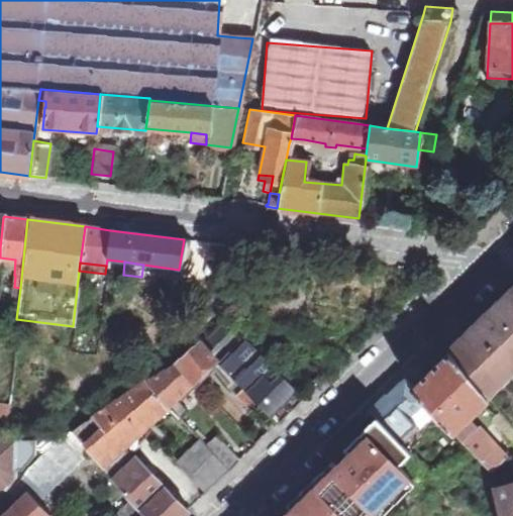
[(512,288),(451,348),(448,351),(448,354),(488,399),(512,374),(512,288)]
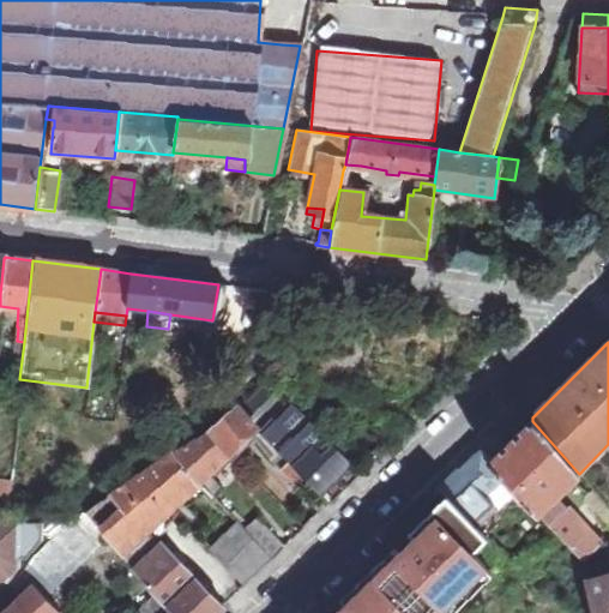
[(321,498),(327,504),(360,473),(288,398),(269,378),(236,407),(255,427),(288,461),(305,480),(321,498)]
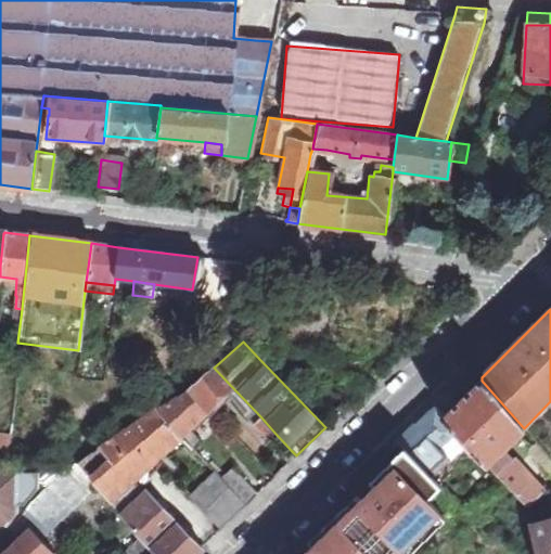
[(231,386),(214,368),(190,388),(189,389),(207,409),(231,386)]
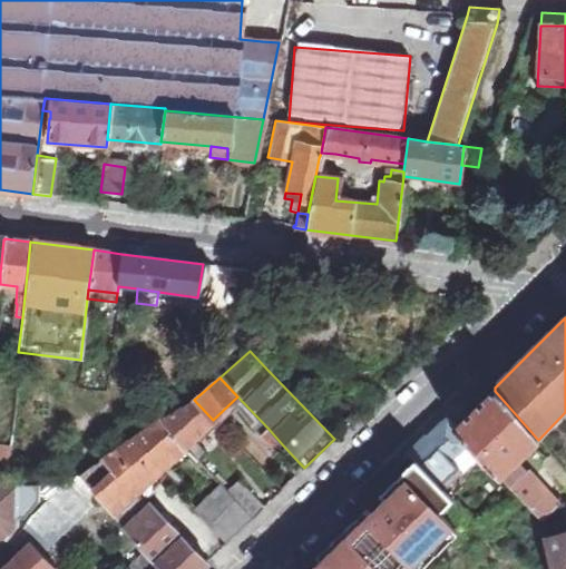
[(498,477),(513,463),(538,440),(495,391),(454,428),(452,428),(466,443),(478,457),(498,477)]
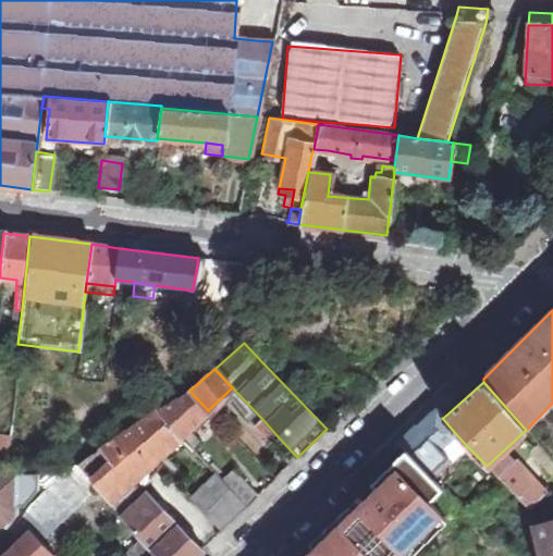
[(208,410),(189,391),(155,410),(177,439),(193,454),(200,446),(186,432),(208,410)]
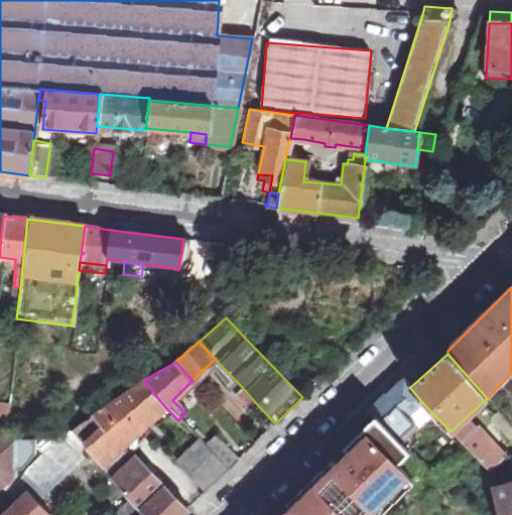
[(164,406),(143,380),(69,430),(87,452),(102,469),(118,454),(120,456),(126,449),(122,444),(164,406)]
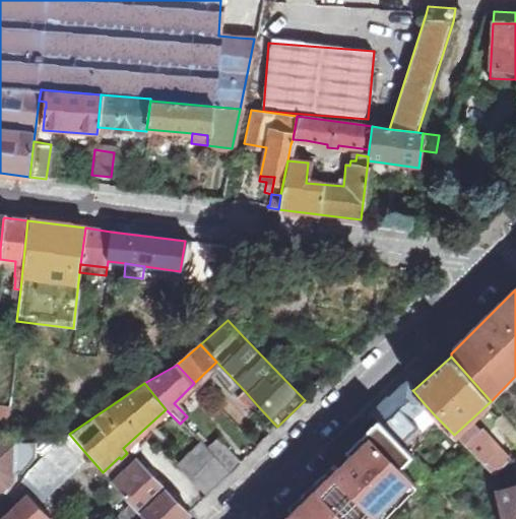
[(408,419),(425,404),(412,390),(413,390),(406,383),(388,399),(388,398),(386,400),(387,400),(383,403),(382,403),(383,404),(374,412),(373,411),(372,413),(380,422),(404,448),(413,440),(408,435),(415,428),(408,419)]
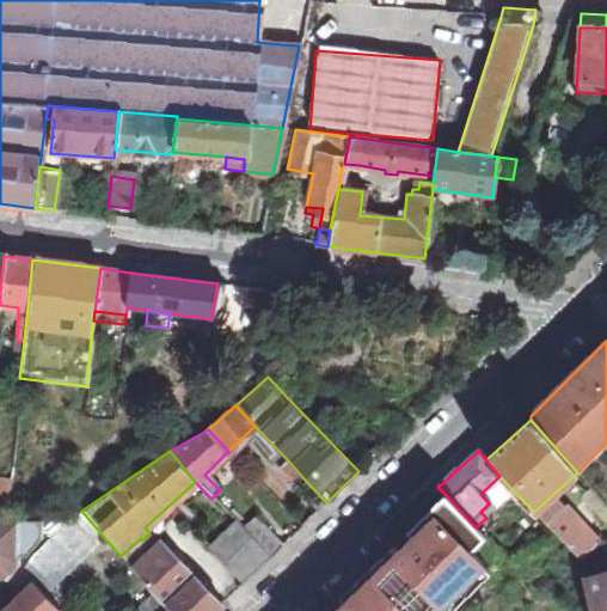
[(294,487),(304,478),(287,459),(277,469),(294,487)]
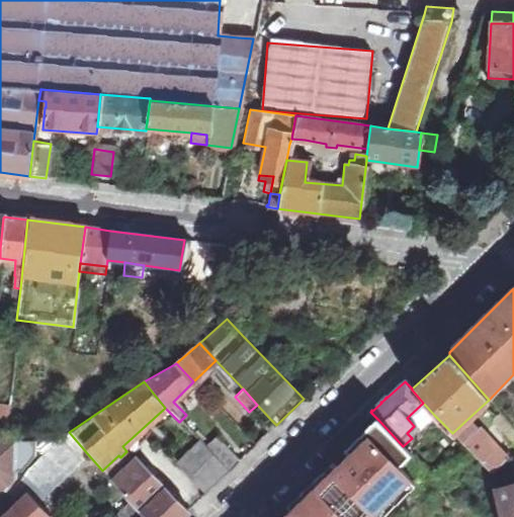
[(427,422),(434,415),(423,403),(407,418),(414,426),(422,418),(427,422)]
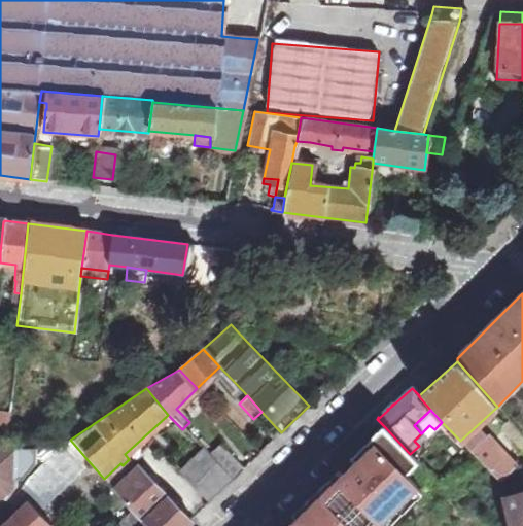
[(494,430),(522,465),(522,464),(522,439),(520,435),(503,415),(498,419),(501,423),(494,430)]
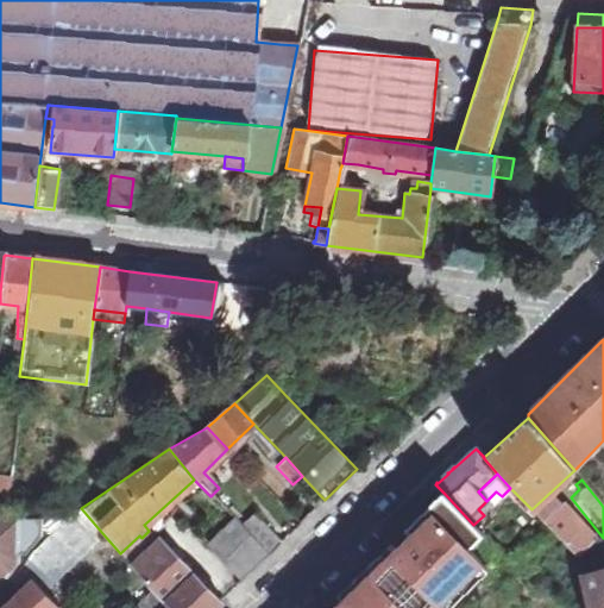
[(315,509),(325,500),(319,494),(315,497),(314,496),(308,502),(315,509)]
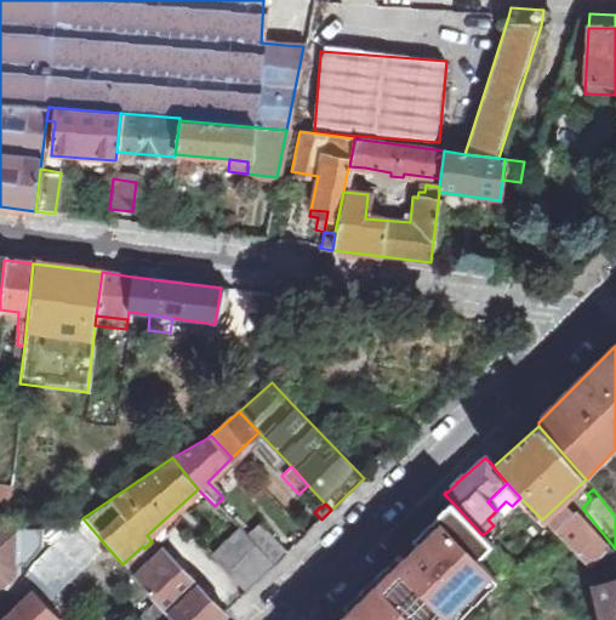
[(494,547),(483,535),(454,504),(331,619),(440,619),(489,574),(478,563),(494,547)]
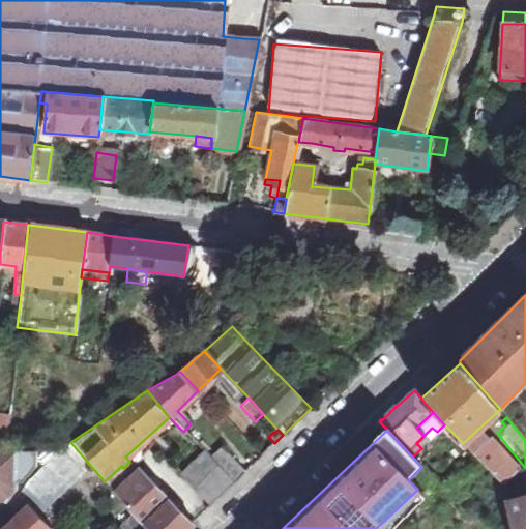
[(476,431),(463,443),(499,482),(514,469),(488,442),(476,431)]
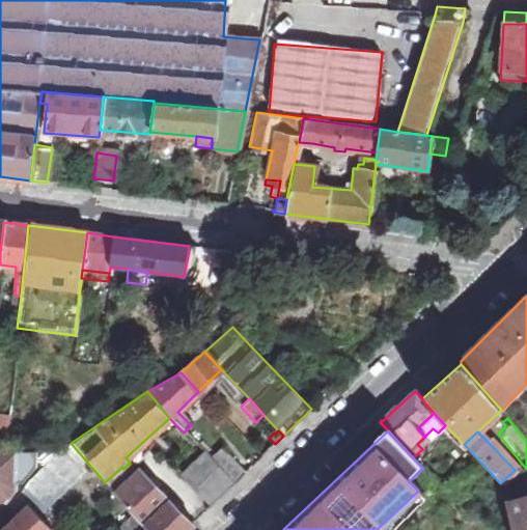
[(16,495),(37,517),(57,495),(89,465),(71,443),(66,446),(60,450),(47,462),(34,471),(28,477),(16,495)]
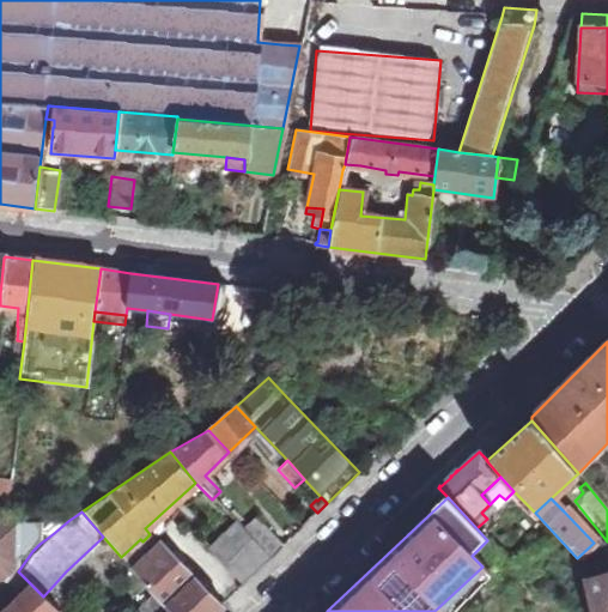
[(242,531),(269,558),(281,546),(254,519),(242,531)]
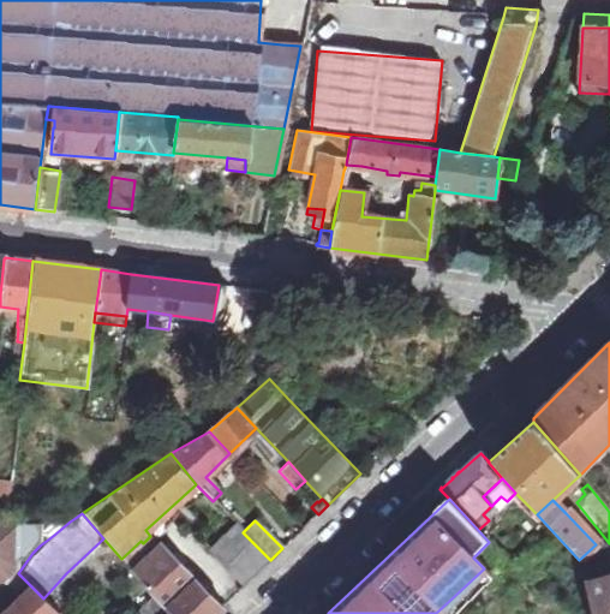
[(0,578),(9,579),(16,568),(16,558),(23,558),(37,540),(37,536),(39,525),(0,523),(0,578)]
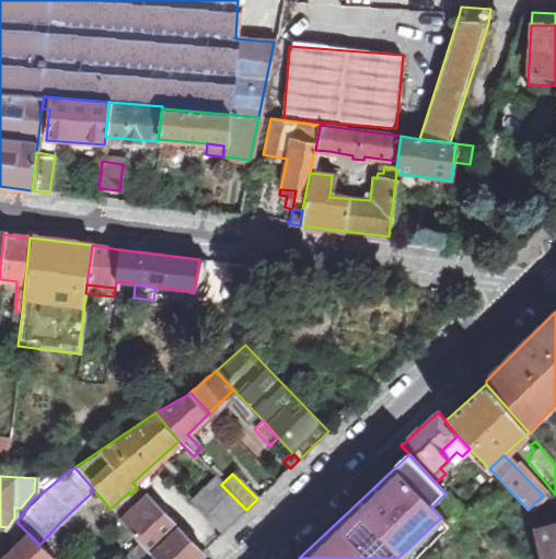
[(188,500),(220,535),(246,510),(221,485),(213,477),(188,500)]
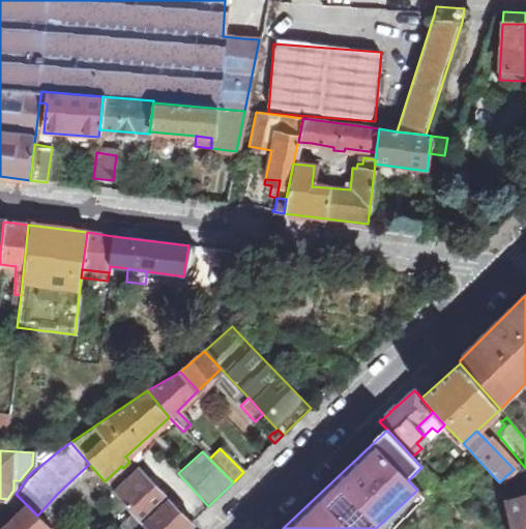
[(33,452),(32,462),(44,460),(45,452),(33,452)]
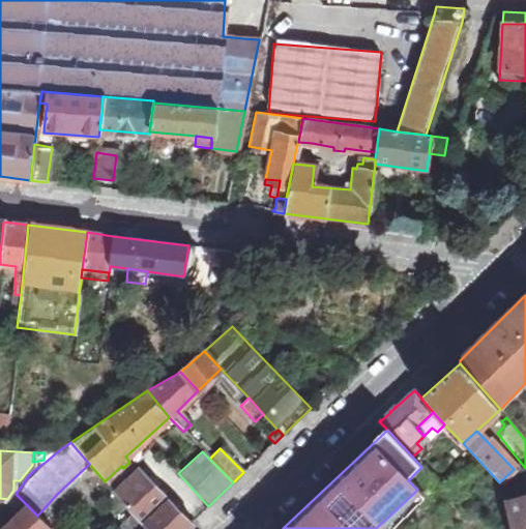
[(184,528),(190,524),(129,462),(123,468),(121,466),(105,481),(116,496),(140,521),(147,528),(184,528)]
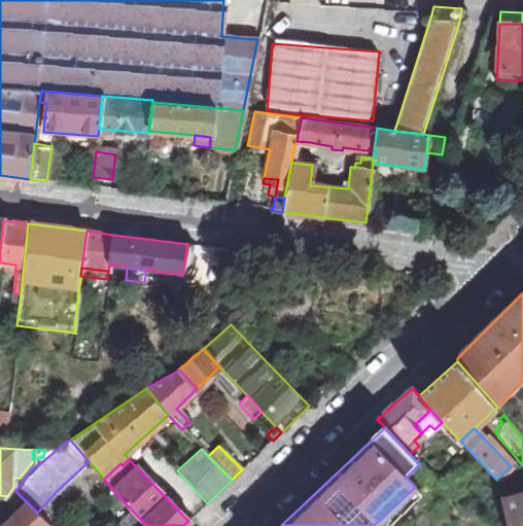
[(415,487),(374,525),(386,525),(421,493),(415,487)]
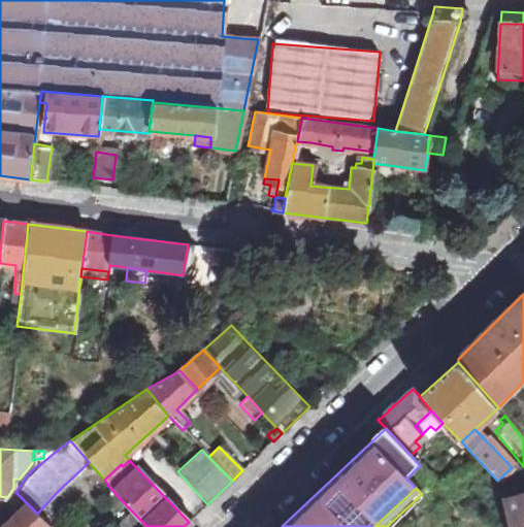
[(48,526),(37,514),(15,492),(0,512),(0,526),(48,526)]
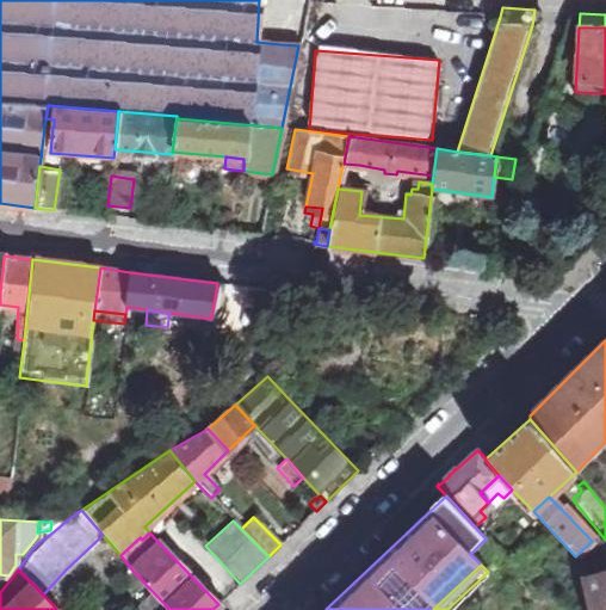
[(605,609),(605,572),(581,579),(589,609),(605,609)]
